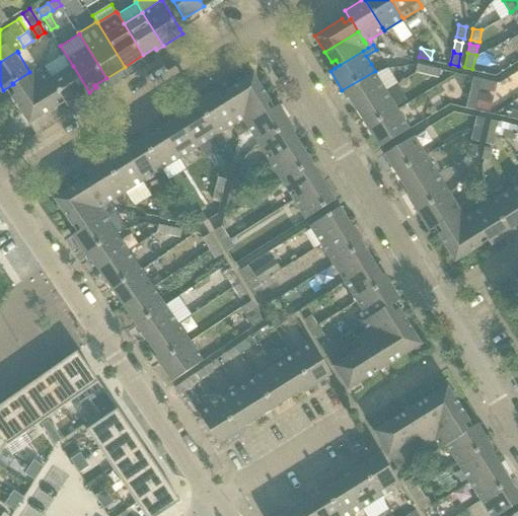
[(45,62),(34,69),(40,76),(48,71),(56,84),(62,95),(68,105),(68,104),(89,92),(73,66),(55,77),(45,62)]
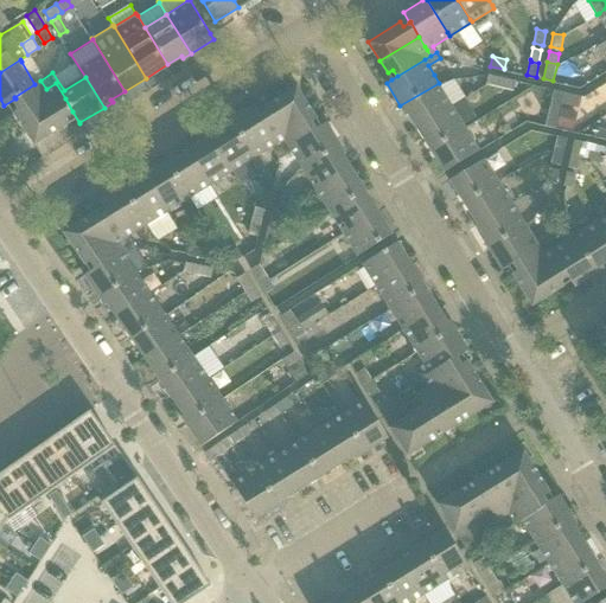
[(489,74),(486,83),(499,85),(502,76),(489,74)]
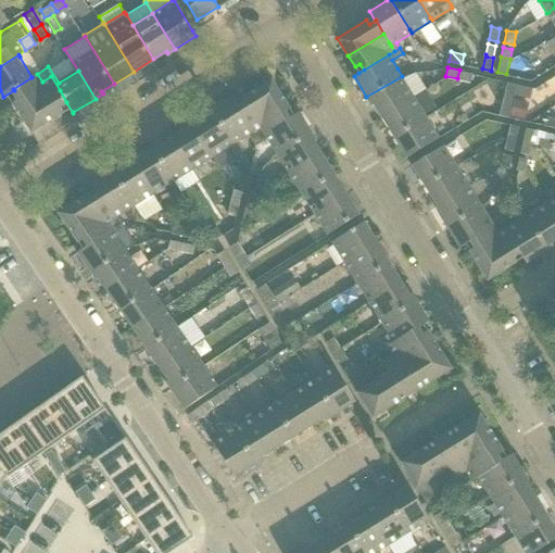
[(459,70),(457,78),(470,82),(472,73),(459,70)]
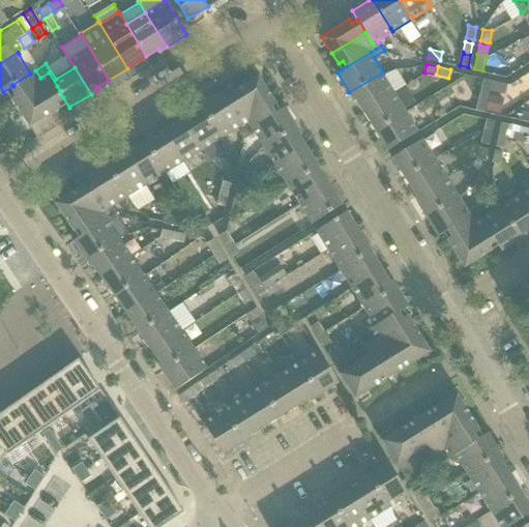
[(18,93),(12,96),(21,110),(57,86),(49,72),(40,78),(35,70),(30,74),(12,85),(13,86),(17,91),(18,93)]
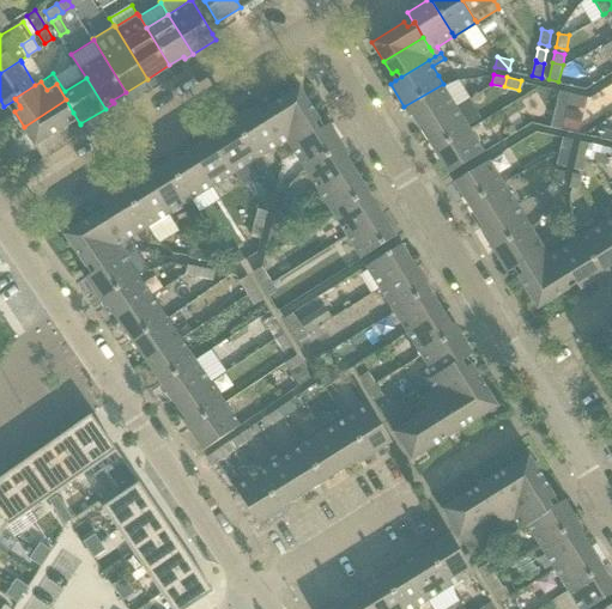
[(412,114),(420,127),(456,107),(443,84),(404,107),(410,115),(412,114)]
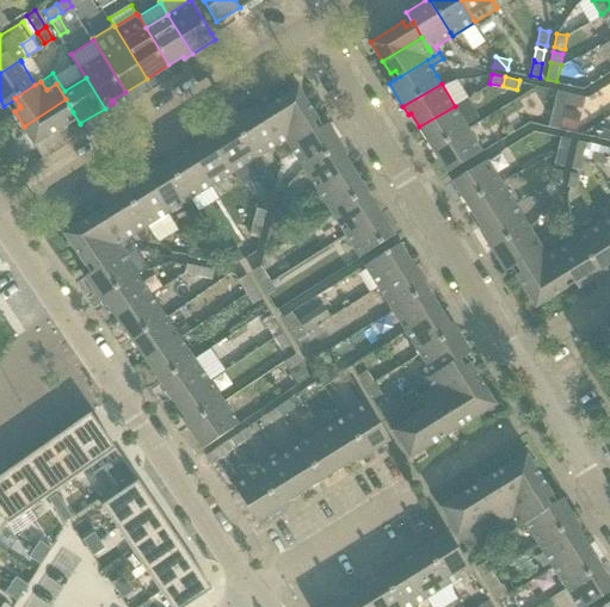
[(269,111),(263,116),(271,130),(310,105),(299,86),(266,106),(269,111)]
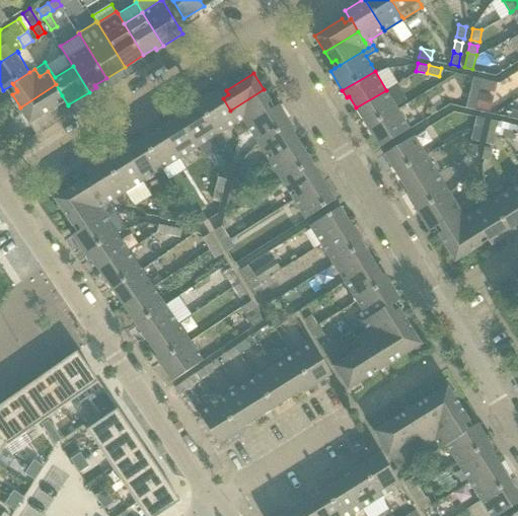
[(473,75),(469,91),(478,93),(479,87),(483,78),(473,75)]
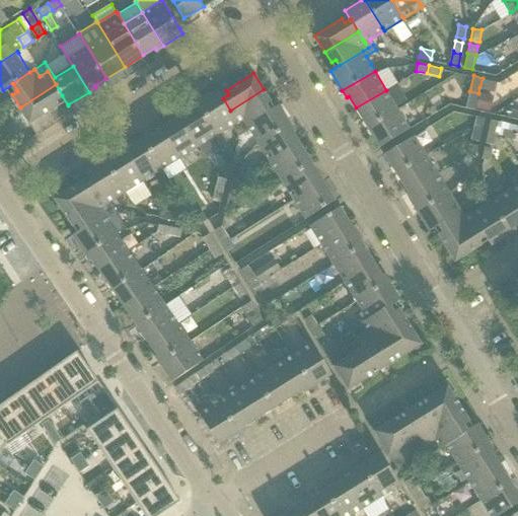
[(483,78),(479,87),(495,90),(497,81),(483,78)]
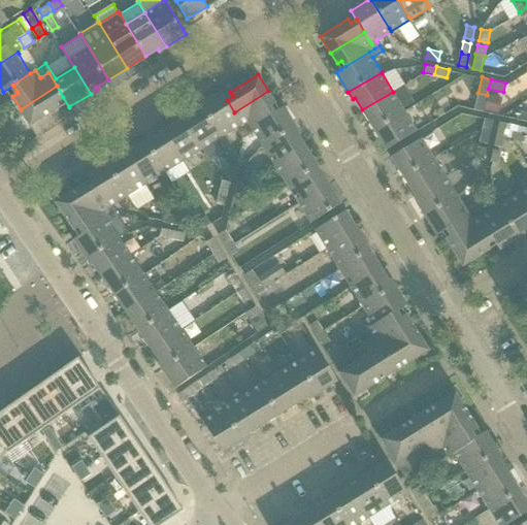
[(57,86),(21,109),(26,119),(30,125),(35,122),(59,106),(56,101),(59,99),(63,97),(57,86)]
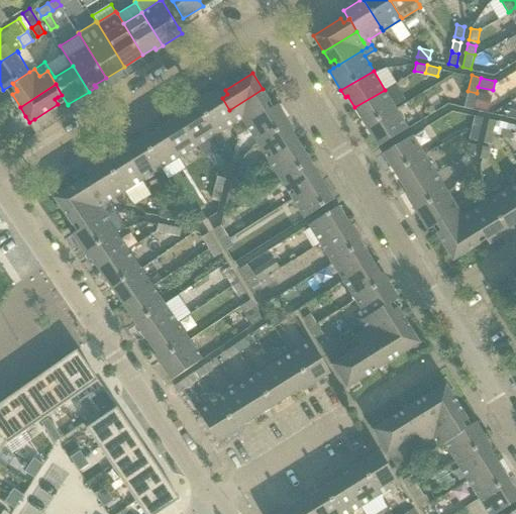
[(198,100),(217,132),(231,123),(235,129),(239,126),(229,110),(219,93),(216,89),(198,100)]
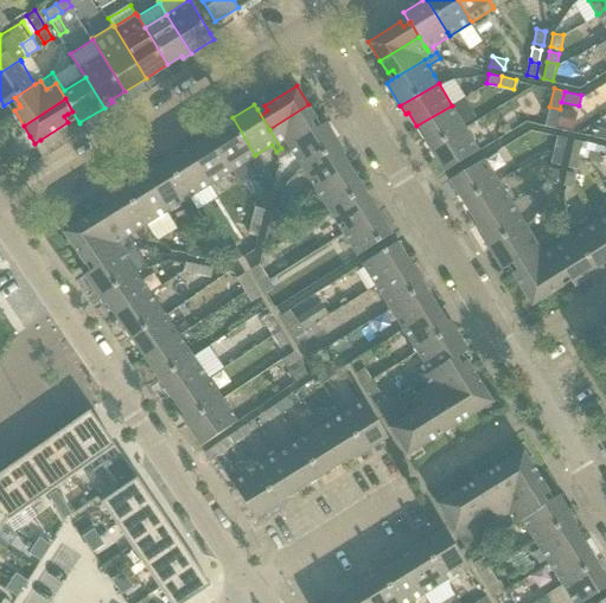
[(308,104),(269,129),(281,148),(316,127),(312,121),(317,119),(308,104)]
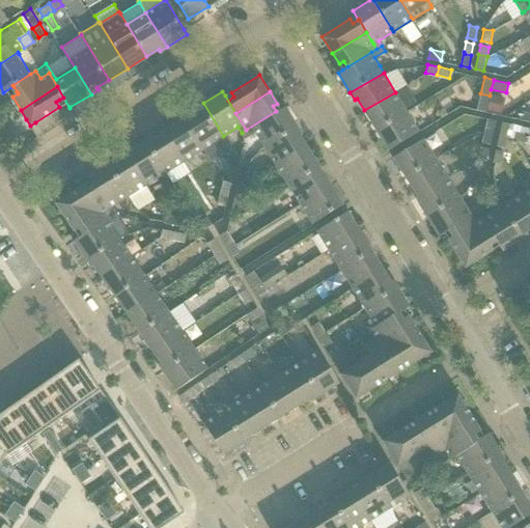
[(364,110),(377,130),(408,112),(395,92),(364,110)]
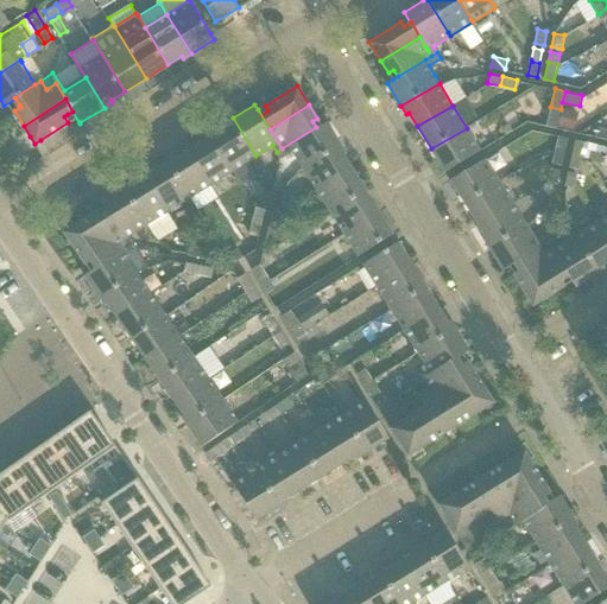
[(550,107),(547,125),(556,127),(561,109),(550,107)]
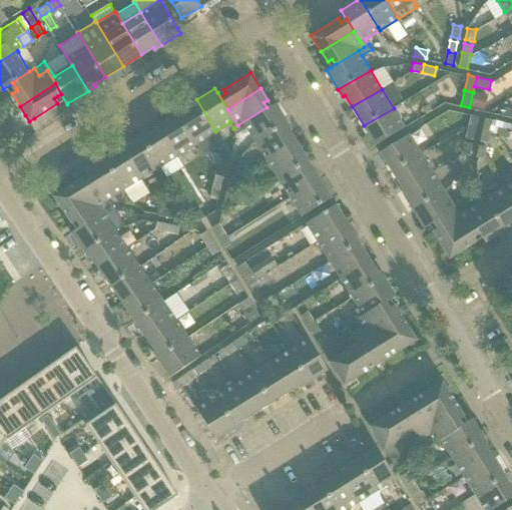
[(474,90),(471,105),(484,108),(487,93),(474,90)]
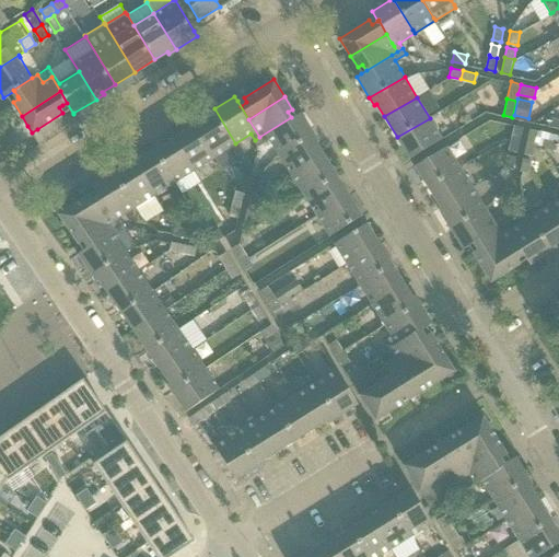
[(207,116),(195,124),(216,155),(214,157),(223,169),(241,158),(235,143),(214,108),(206,114),(207,116)]
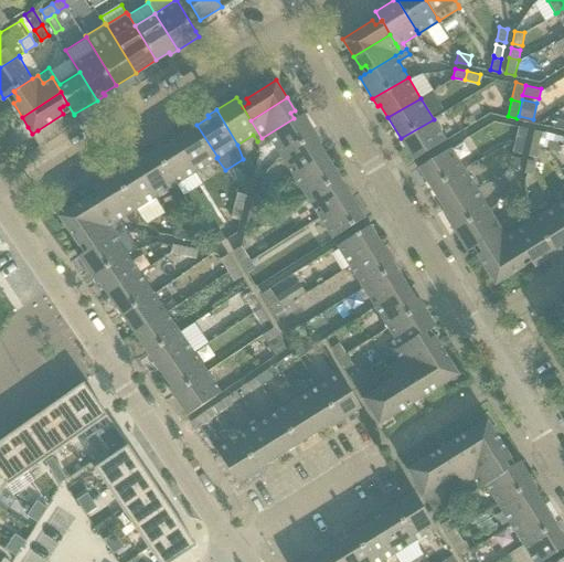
[(262,138),(257,141),(261,147),(272,139),(282,155),(317,134),(304,113),(298,116),(294,118),(262,138)]
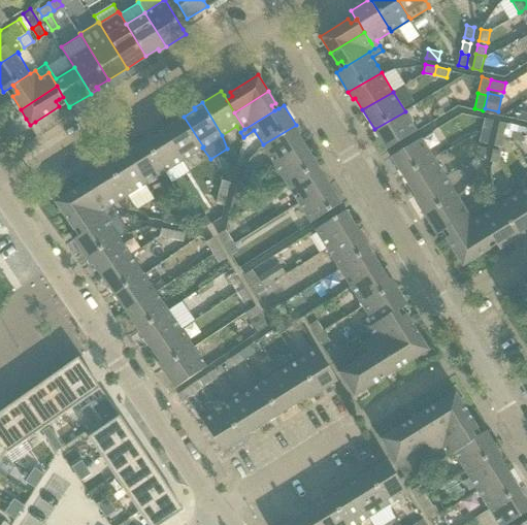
[(515,117),(526,120),(526,110),(517,108),(515,117)]
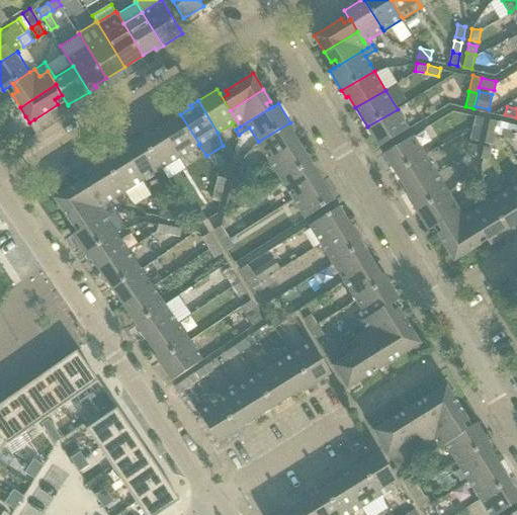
[(398,109),(367,126),(379,146),(409,126),(398,109)]
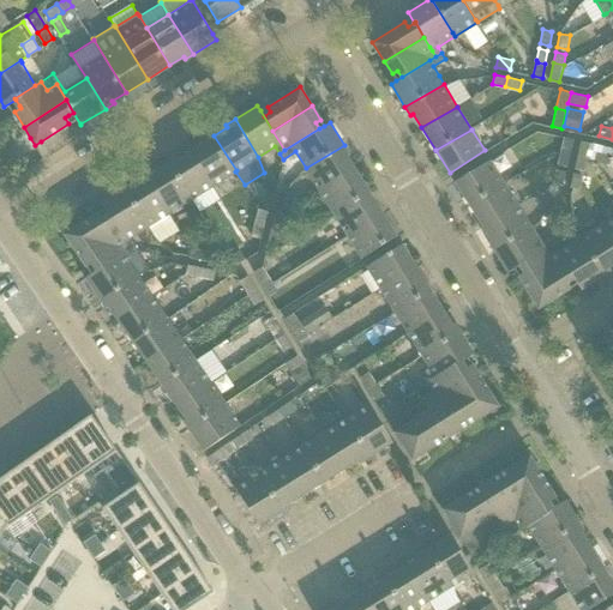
[(192,149),(214,185),(235,171),(236,170),(214,136),(192,149)]
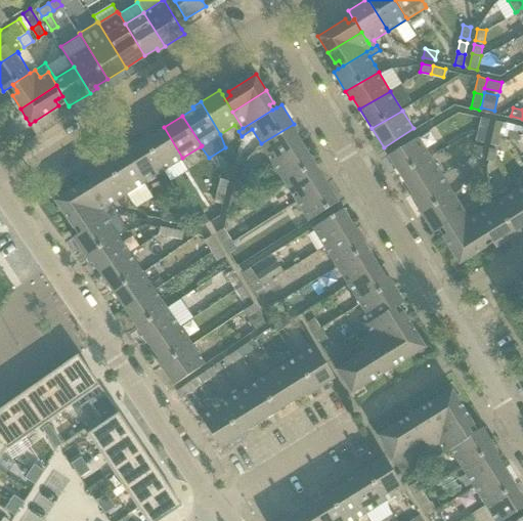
[(481,116),(478,127),(486,129),(488,118),(481,116)]
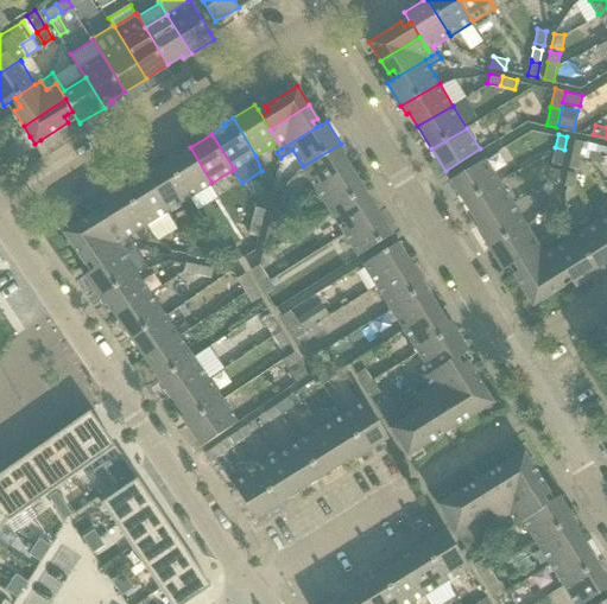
[(575,138),(573,151),(582,153),(585,140),(575,138)]
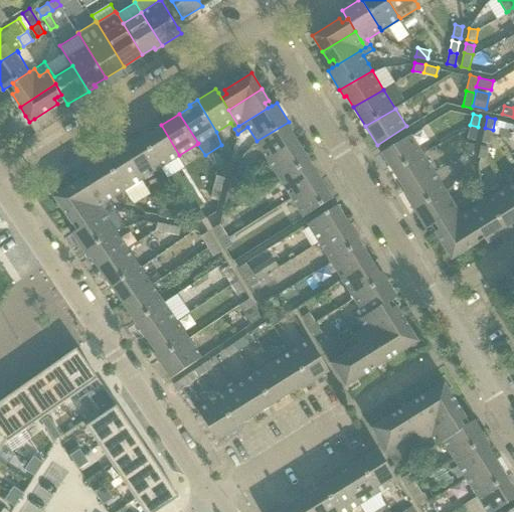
[(289,122),(257,141),(269,160),(298,141),(291,130),(293,129),(289,122)]
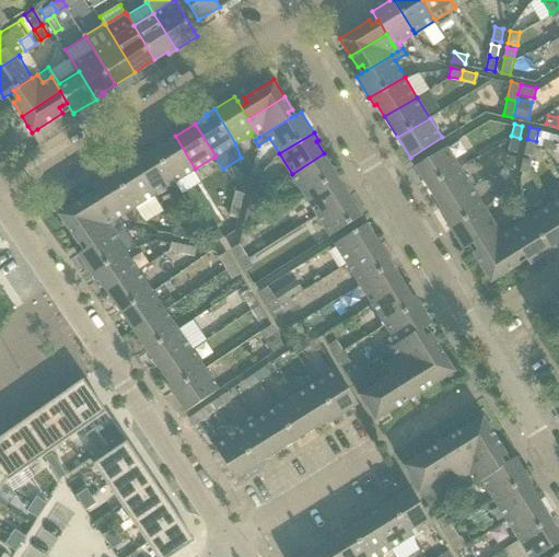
[(154,149),(174,182),(195,169),(175,136),(154,149)]
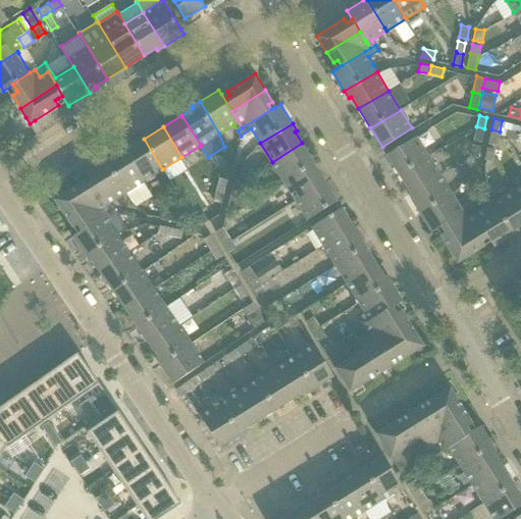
[(476,126),(473,139),(481,141),(484,128),(476,126)]
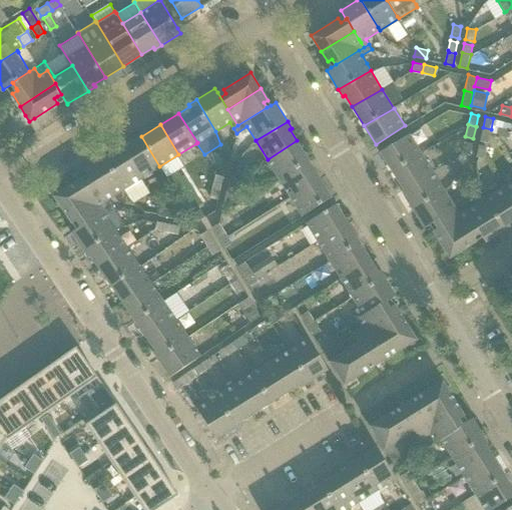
[(483,127),(480,140),(488,141),(491,129),(483,127)]
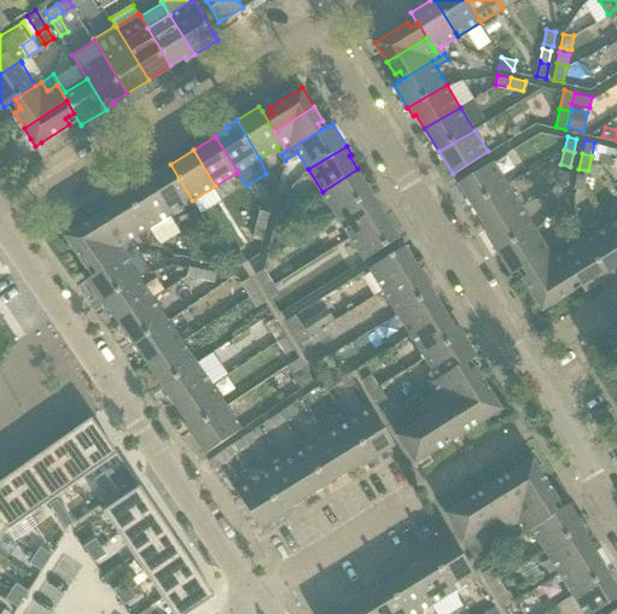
[(458,181),(472,204),(506,181),(493,159),(458,181)]
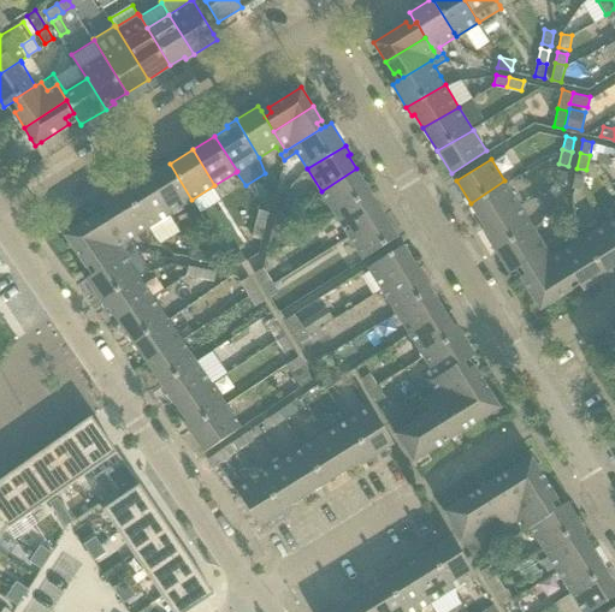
[(147,178),(170,213),(191,200),(170,164),(147,178)]
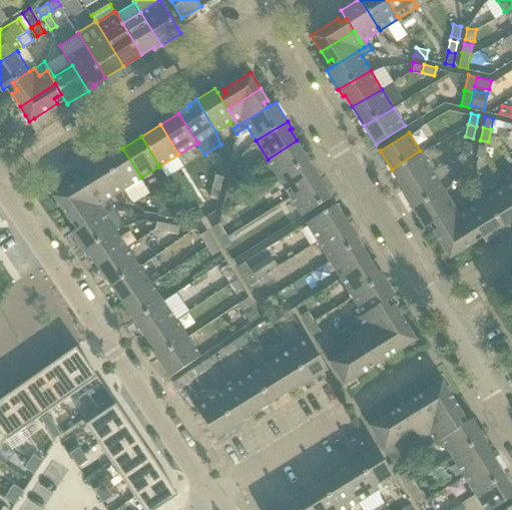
[(297,140),(268,159),(279,177),(309,159),(297,140)]
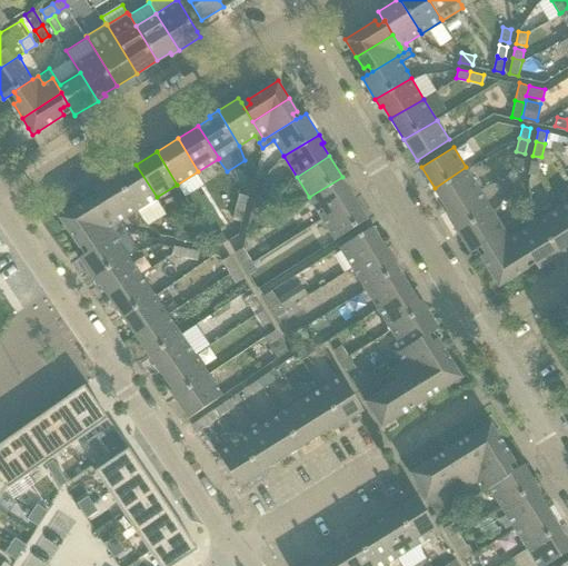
[(516,156),(512,168),(522,170),(526,158),(516,156)]
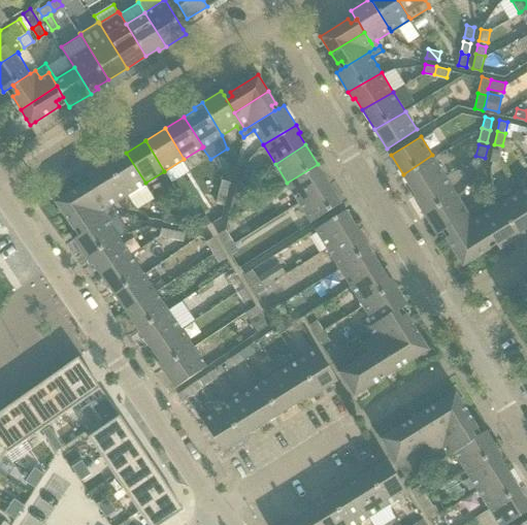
[(493,149),(490,161),(499,162),(501,150),(493,149)]
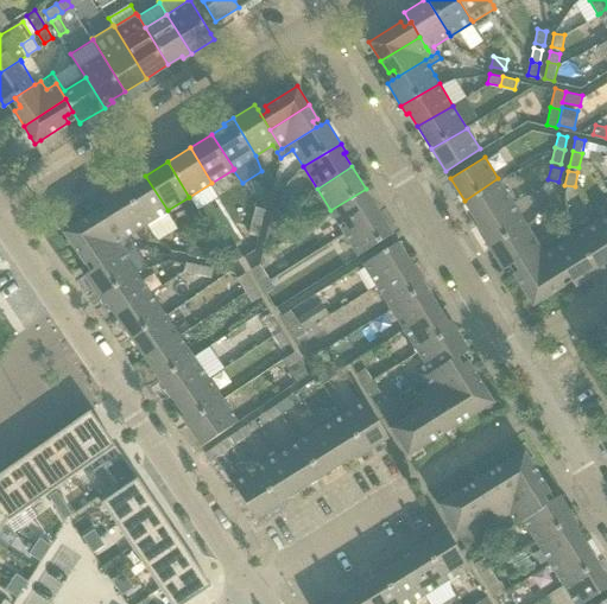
[(131,180),(122,186),(145,224),(147,223),(153,233),(158,239),(177,227),(166,210),(168,210),(145,176),(132,184),(131,180)]
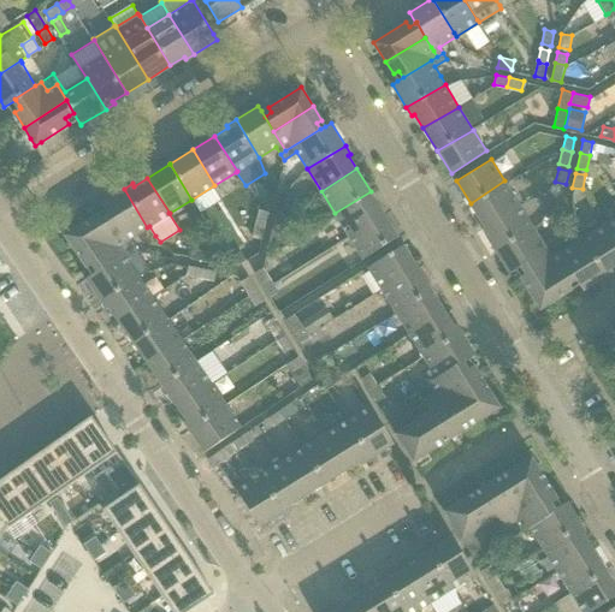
[(471,203),(484,226),(519,202),(504,180),(471,203)]
